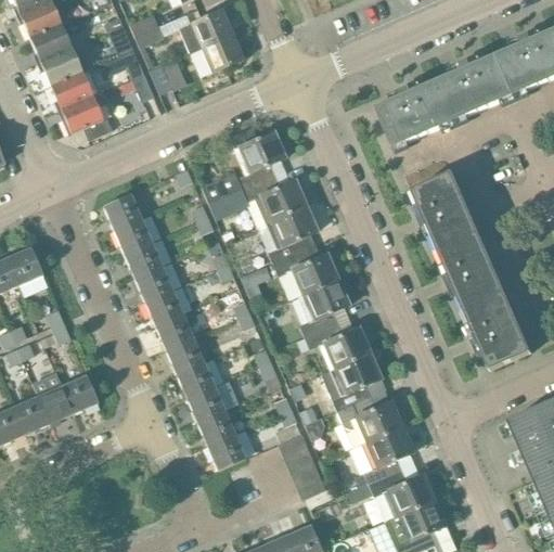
[(12,0),(20,14),(51,0),(12,0)]
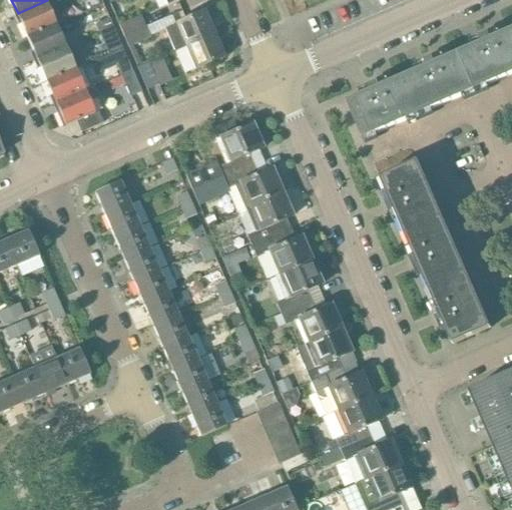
[(47,0),(18,13),(28,35),(56,23),(47,0)]
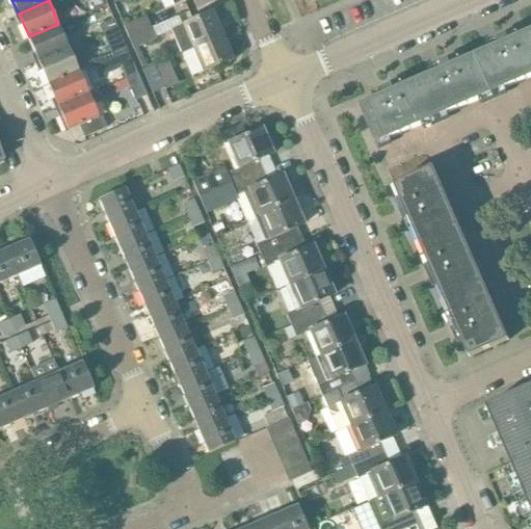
[(193,48),(223,34),(212,9),(171,27),(182,51),(192,46),(193,48)]
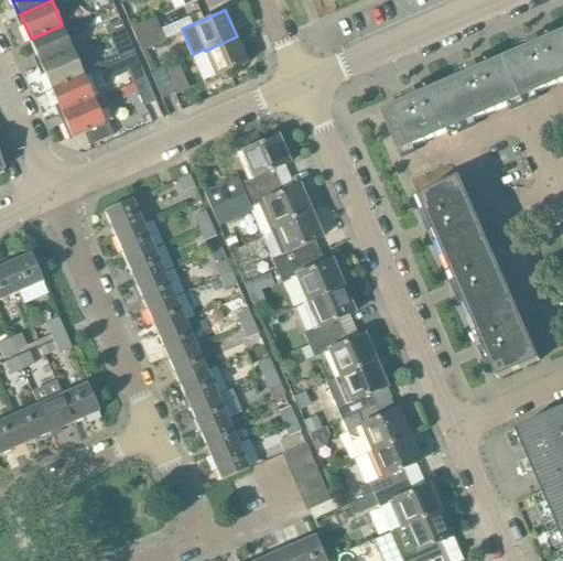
[(137,36),(161,27),(155,14),(131,24),(137,36)]
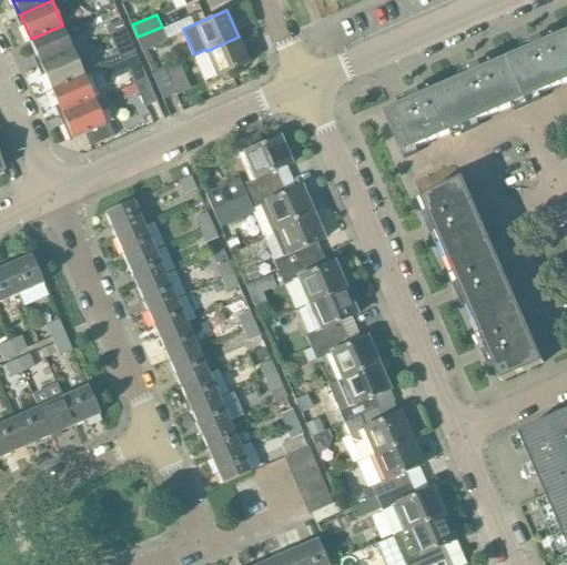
[(110,33),(125,27),(122,17),(105,23),(110,33)]
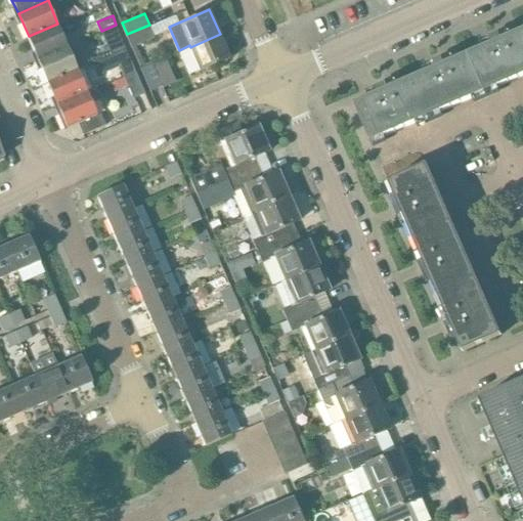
[(57,24),(29,36),(38,58),(68,45),(57,24)]
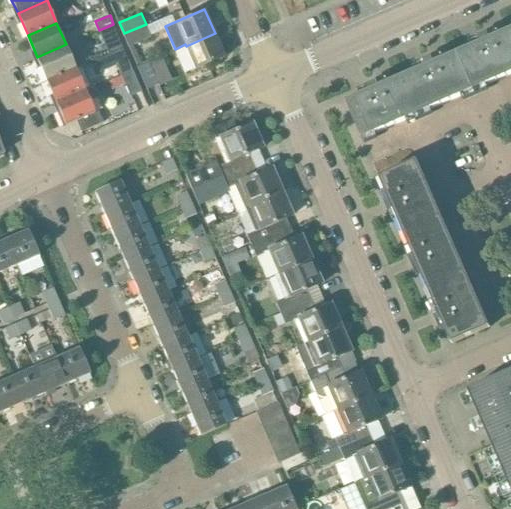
[(102,38),(117,32),(113,24),(99,30),(102,38)]
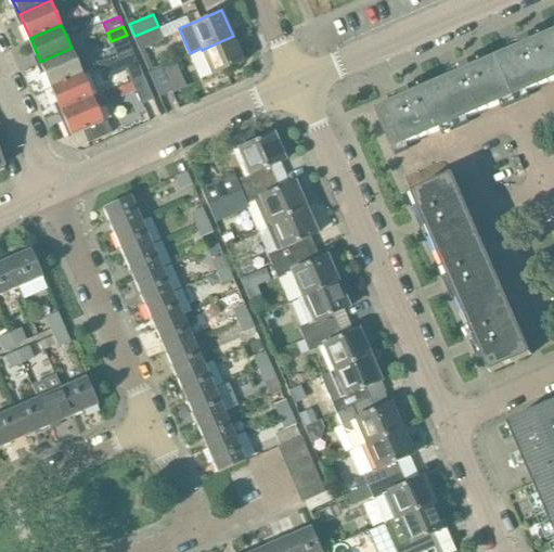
[(158,26),(134,36),(140,49),(164,38),(158,26)]
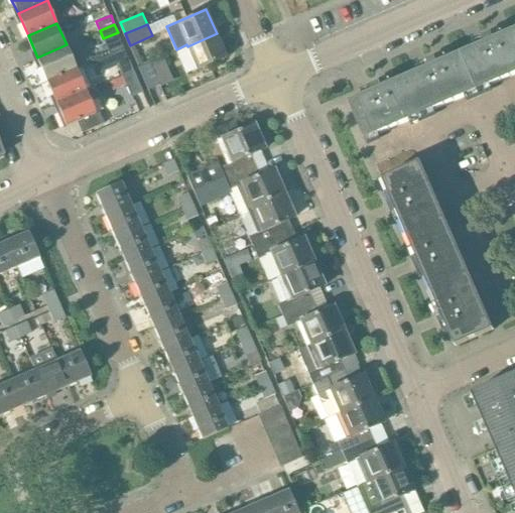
[(367,138),(368,138),(514,73),(514,27),(350,100),(367,138)]
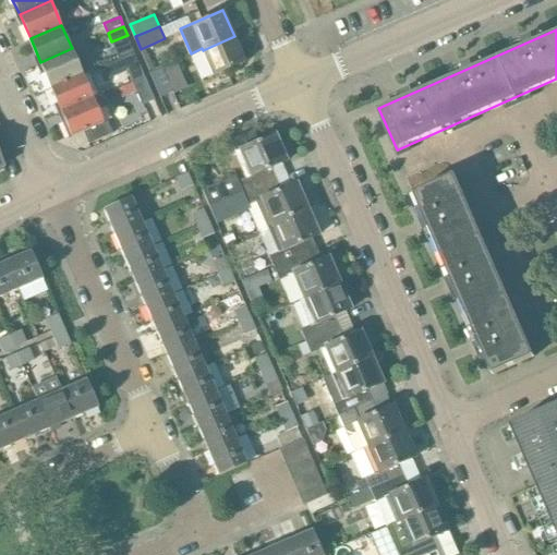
[(234,36),(203,50),(213,74),(244,60),(234,36)]
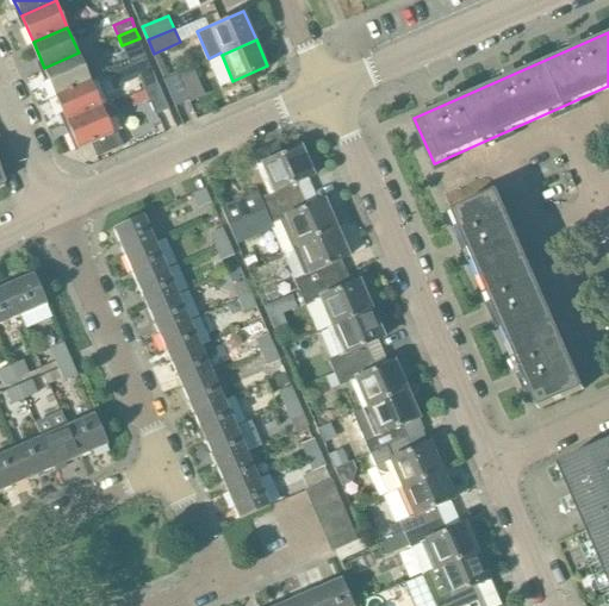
[(79,52),(44,68),(56,94),(89,79),(105,73),(93,47),(79,52)]
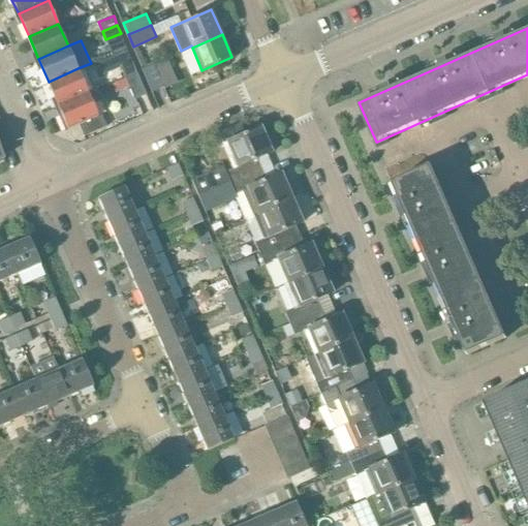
[(125,75),(136,70),(132,59),(120,64),(125,75)]
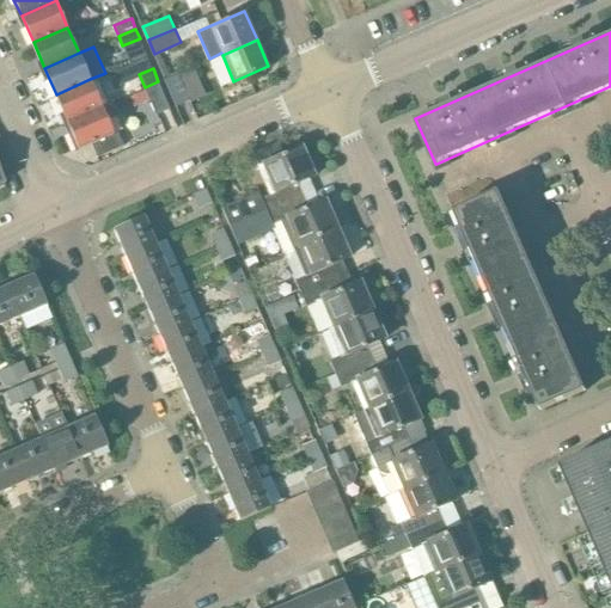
[(164,78),(176,104),(190,98),(178,72),(164,78)]
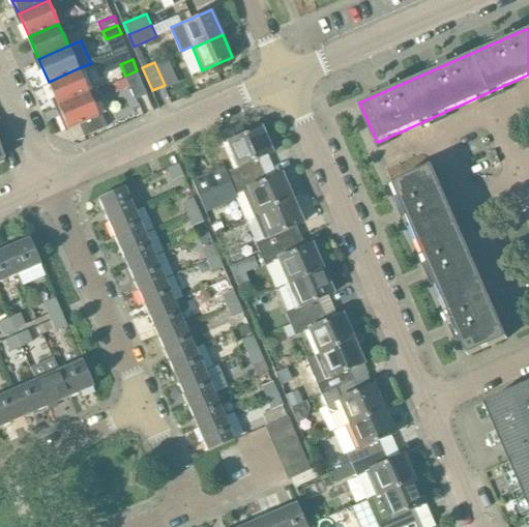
[(49,82),(48,82),(58,105),(88,91),(78,68),(49,82)]
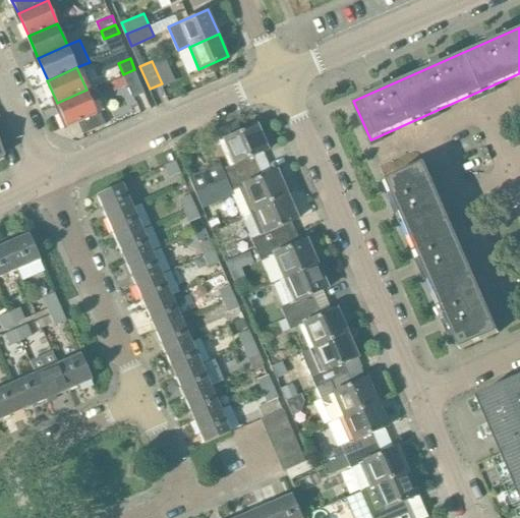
[(123,75),(111,81),(114,89),(127,83),(132,97),(145,92),(134,69),(123,74),(123,75)]
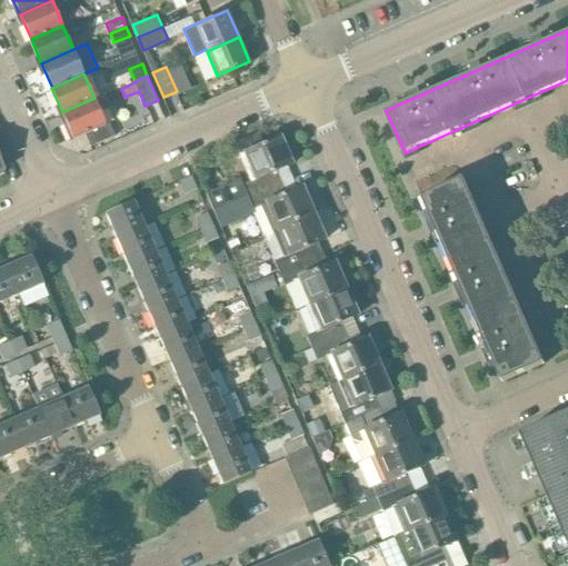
[(75,138),(86,132),(91,145),(116,135),(110,121),(106,123),(100,110),(110,106),(107,98),(101,96),(62,112),(66,121),(63,122),(71,139),(73,138),(75,138)]
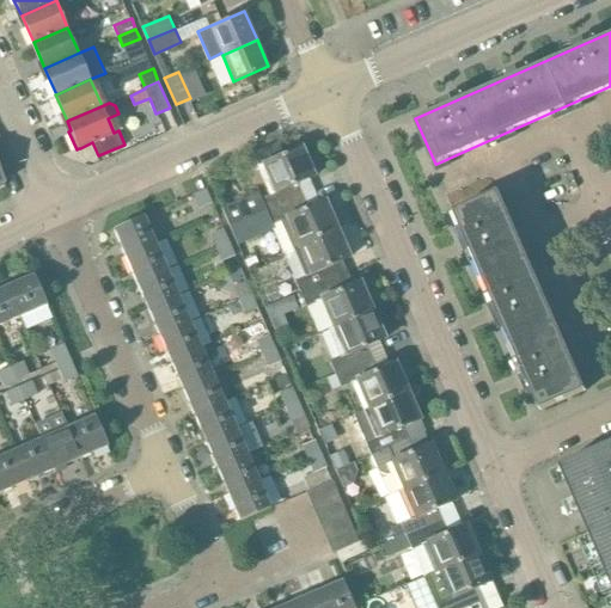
[(258,190),(221,206),(230,225),(303,194),(298,182),(315,173),(301,143),(283,151),(279,140),(252,151),(258,164),(261,163),(273,190),(261,195),(258,190)]
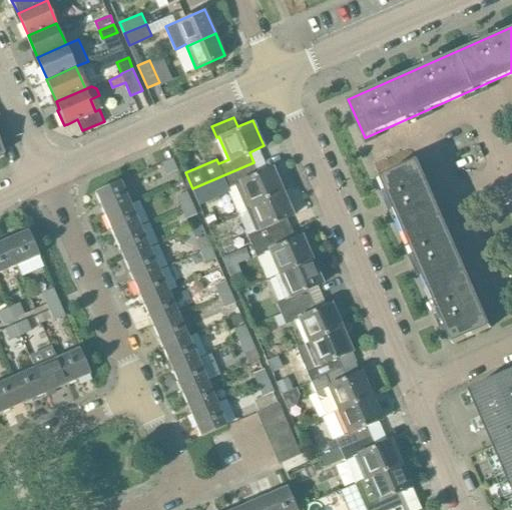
[(161,161),(166,173),(177,168),(172,156),(161,161)]
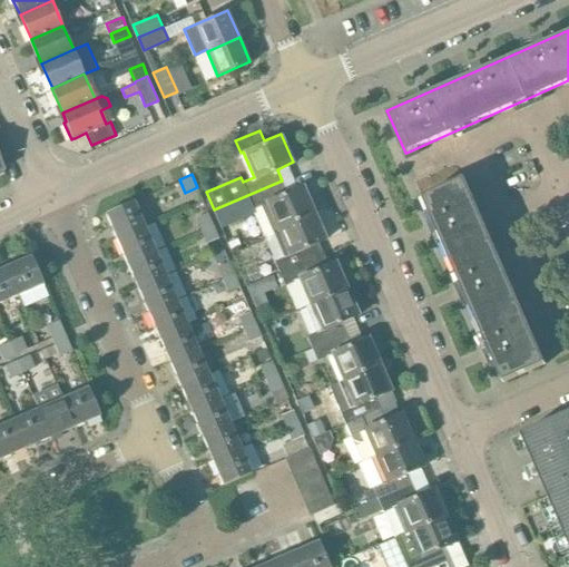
[(466,176),(423,195),(504,380),(547,362),(466,176)]
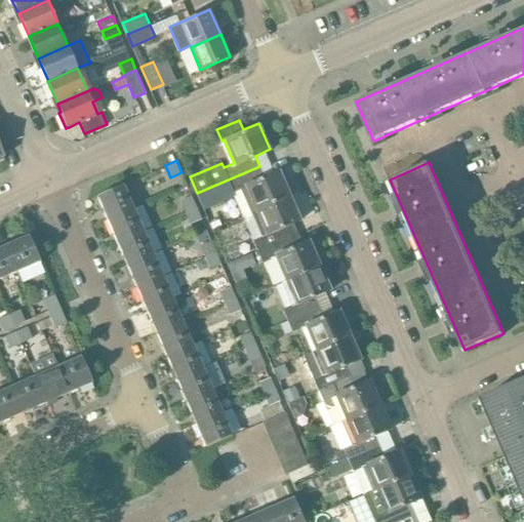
[(259,166),(197,193),(204,209),(234,196),(242,215),(290,195),(279,170),(265,176),(259,166)]
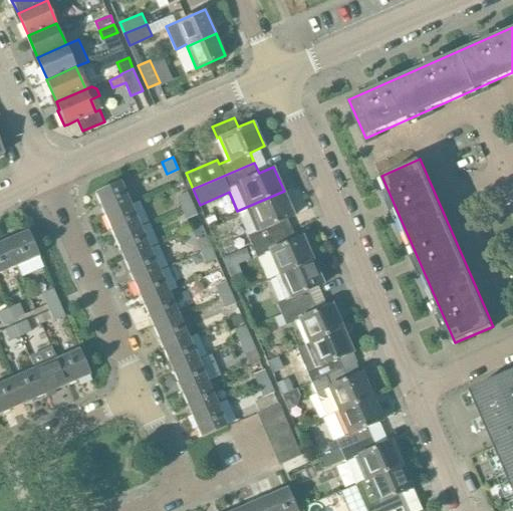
[(104,214),(132,202),(121,179),(94,191),(104,214)]
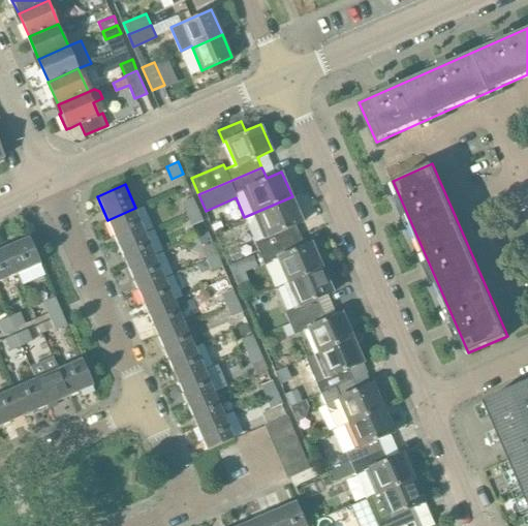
[(187,213),(198,208),(193,196),(182,200),(187,213)]
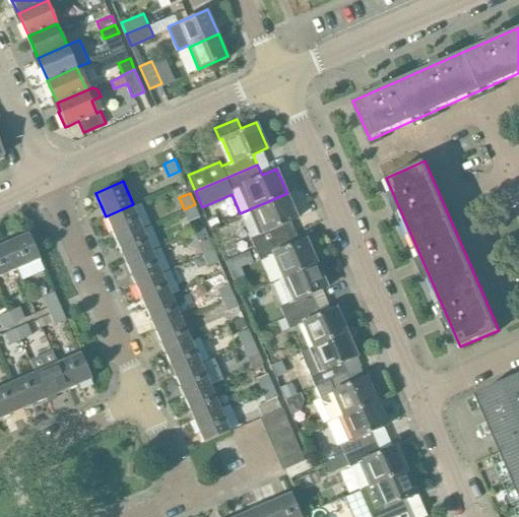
[(287,193),(240,213),(255,247),(295,230),(290,219),(298,216),(287,193)]
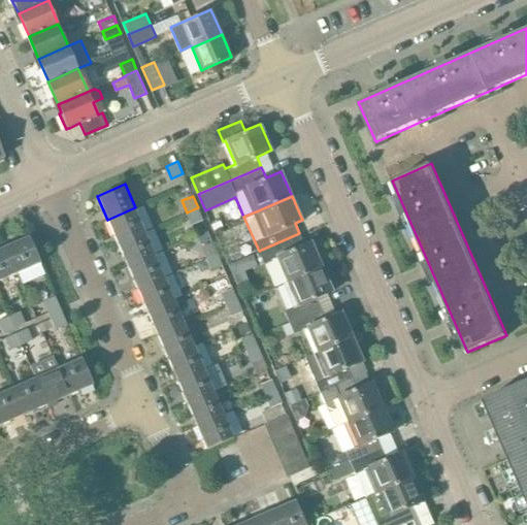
[(118,242),(144,231),(135,207),(107,220),(118,242)]
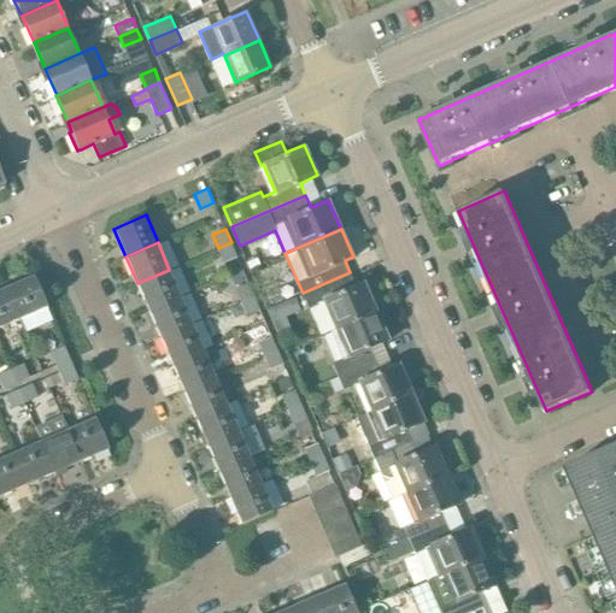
[(223,261),(236,255),(232,242),(218,248),(223,261)]
